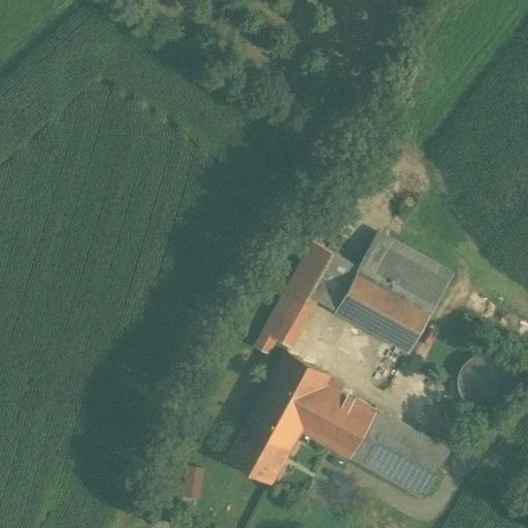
[(451,272),(377,232),(359,265),(335,309),(408,350),(451,272)]
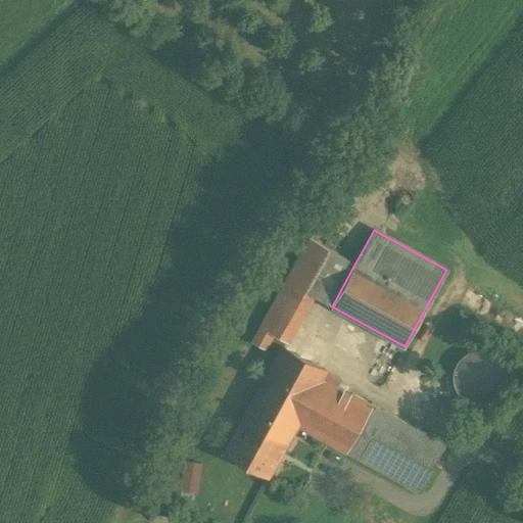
[(355,263),(310,237),(252,341),(265,347),(273,333),(286,341),(312,295),(332,306),(355,263)]
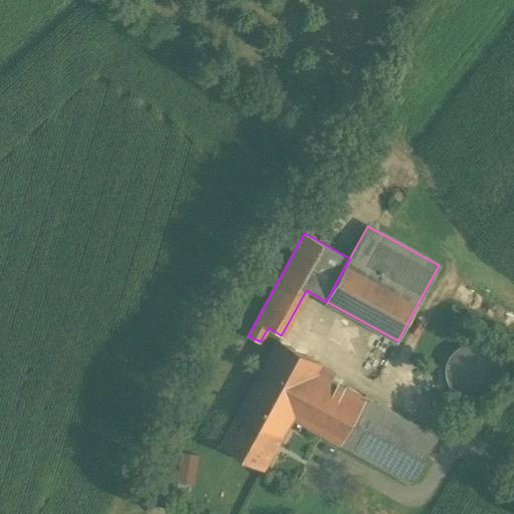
[(493,319),(513,327),(513,311),(499,305),(493,319)]
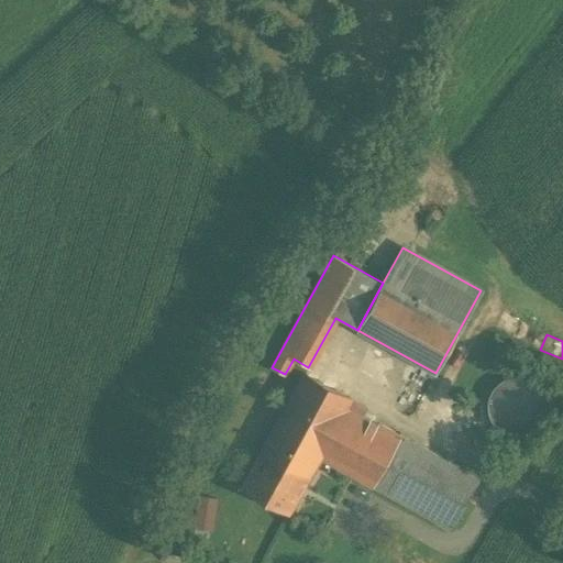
[(305,373),(280,417),(297,426),(294,432),(323,449),(346,407),(351,398),(305,373)]
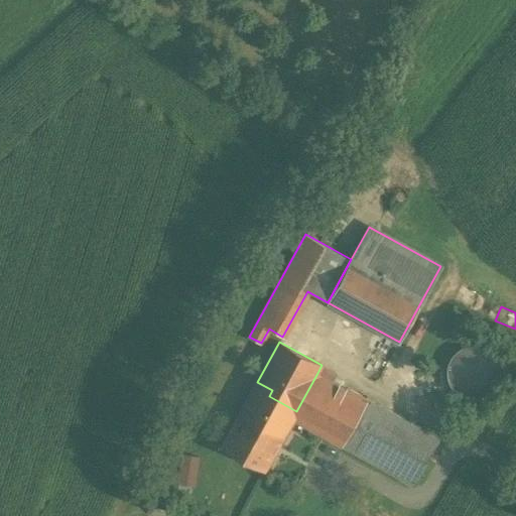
[(500,382),(502,371),(500,361),(494,352),(485,346),(474,345),(464,347),(455,353),(448,362),(446,372),(449,383),(456,391),(465,397),(475,399),(486,397),(494,391),(500,382)]
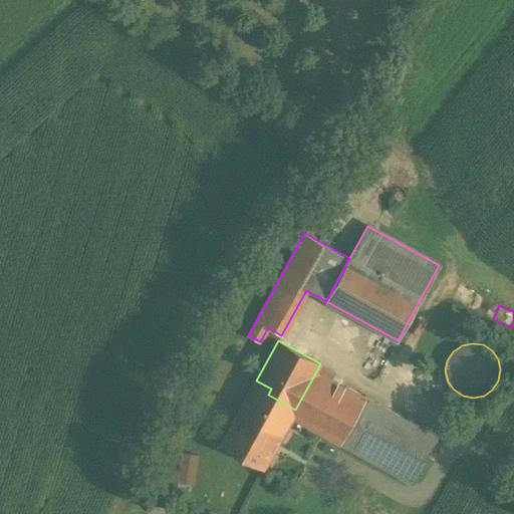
[(295,410),(292,416),(341,443),(365,399),(316,371),(295,410)]
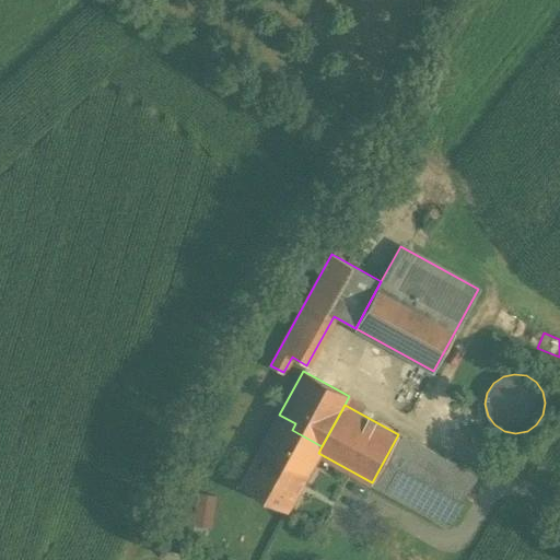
[(295,423),(279,415),(242,483),(288,509),(318,453),(322,446),(292,430),(295,423)]
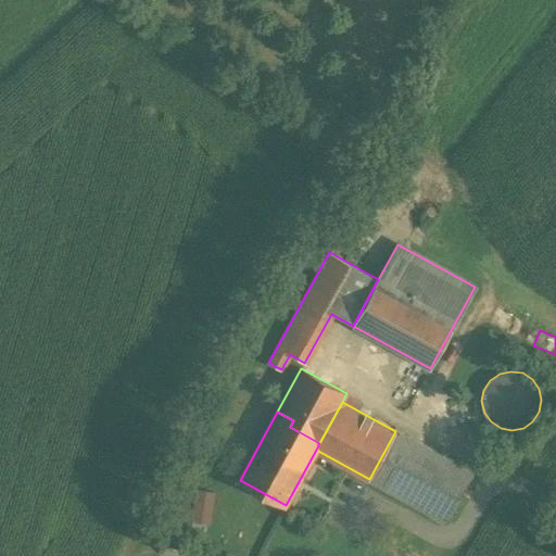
[(472,474),(395,431),(369,479),(369,480),(445,522),(472,474)]
